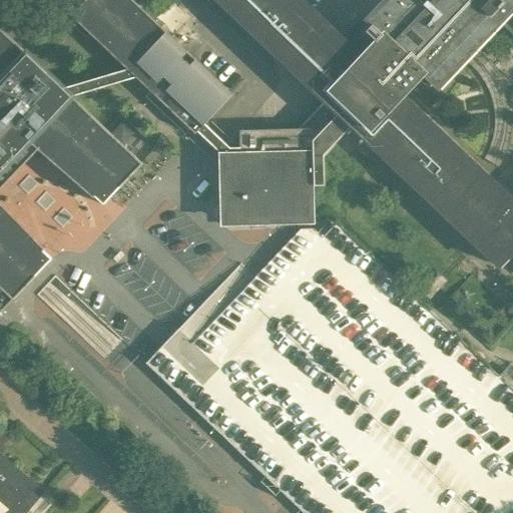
[(135,78),(195,134),(232,95),(131,0),(85,0),(70,16),(127,70),(62,88),(52,79),(51,80),(45,74),(46,73),(0,29),(0,288),(13,300),(52,259),(43,250),(44,249),(0,202),(0,189),(16,173),(38,150),(93,198),(94,196),(103,204),(142,164),(71,97),(135,78)]
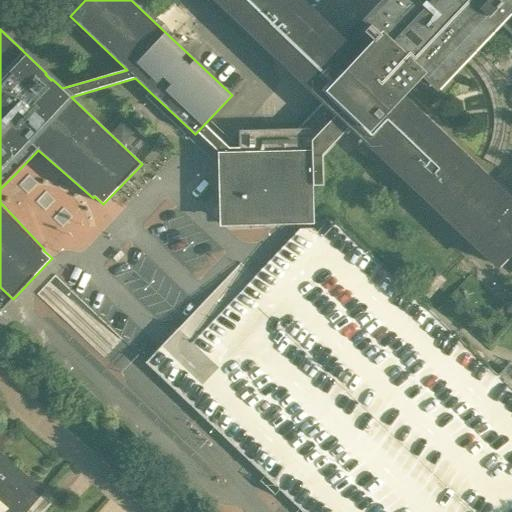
[(511,0),(217,0),(272,52),(291,69),(324,101),(297,129),(239,131),(240,157),(223,157),(225,221),(308,219),(307,185),(322,185),(321,157),(349,128),(497,267),(511,251),(511,0)]
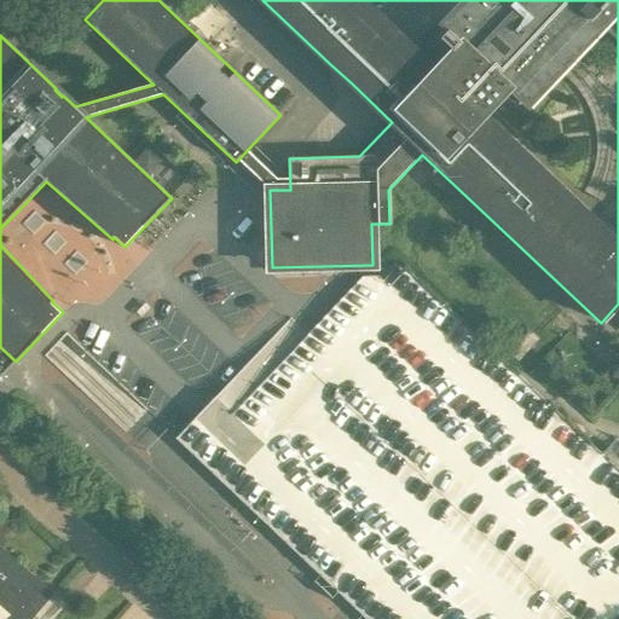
[(302,328),(293,318),(243,371),(210,405),(202,414),(194,423),(177,440),(169,449),(317,586),(352,618),(618,618),(618,475),(603,462),(404,276),(389,290),(371,272),(353,291),(345,300),(311,336),(302,328)]
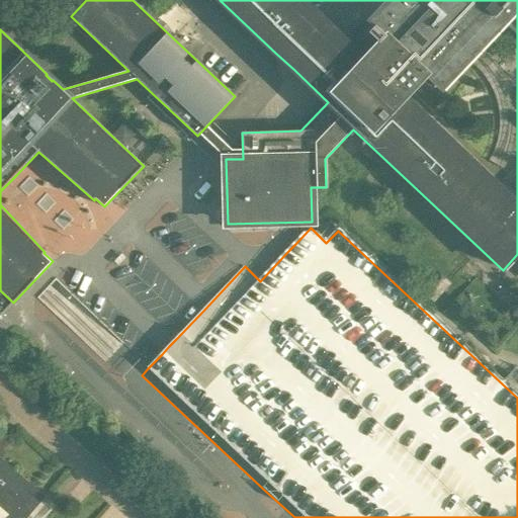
[(413,284),(418,278),(411,272),(406,278),(413,284)]
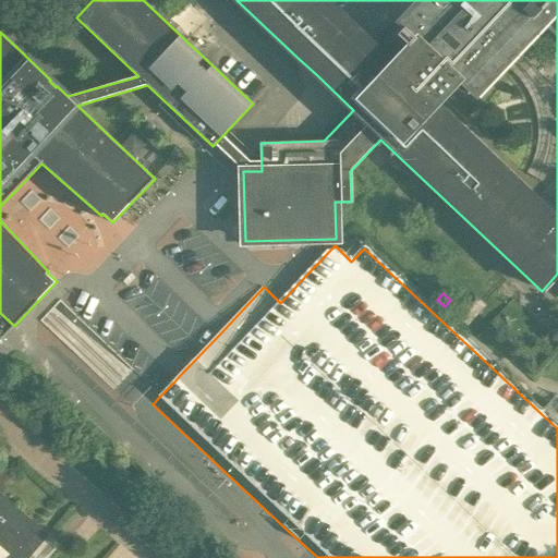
[(0,543),(12,554),(8,557),(28,557),(49,535),(0,492),(0,543)]
